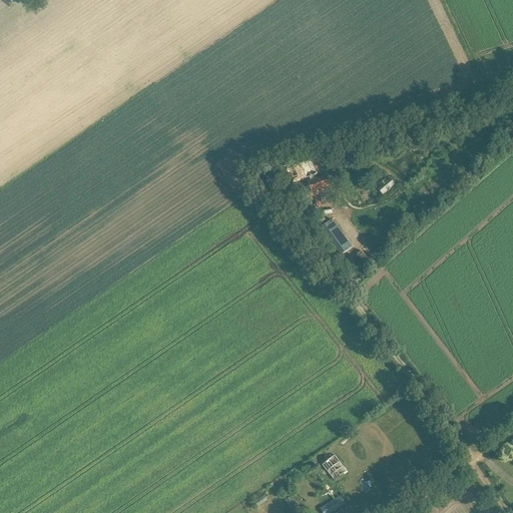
[(313,164),(312,165),(311,160),(300,163),(302,168),(300,169),(299,166),(281,172),(286,185),(316,174),(313,164)]
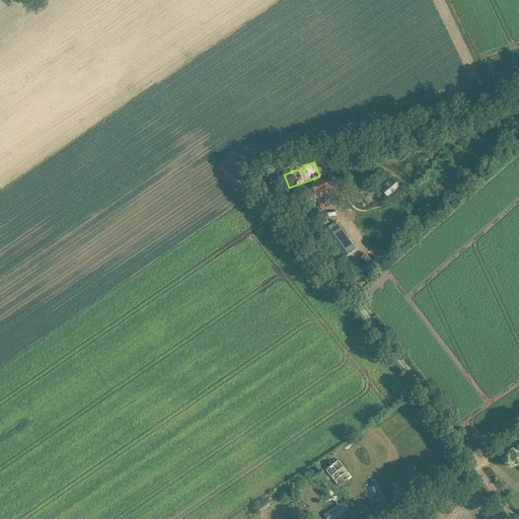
[(386,187),(382,191),(387,197),(392,192),(393,193),(394,192),(394,191),(399,186),(394,179),(389,183),(388,182),(385,184),(386,187)]
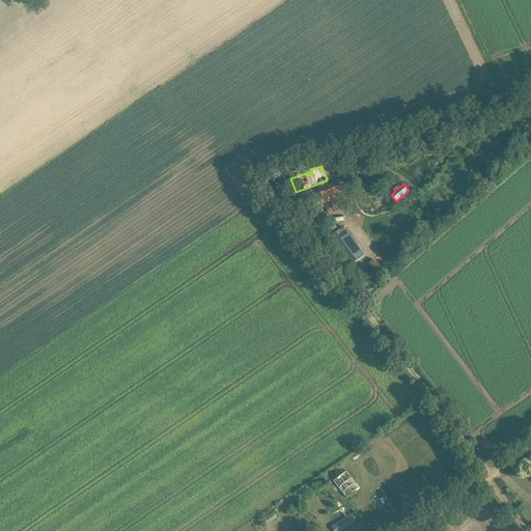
[(459,186),(446,197),(451,203),(465,193),(459,186)]
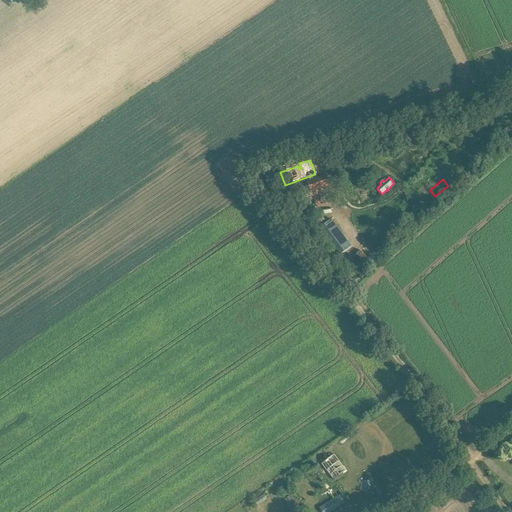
[(332,217),(317,228),(337,255),(352,244),(332,217)]
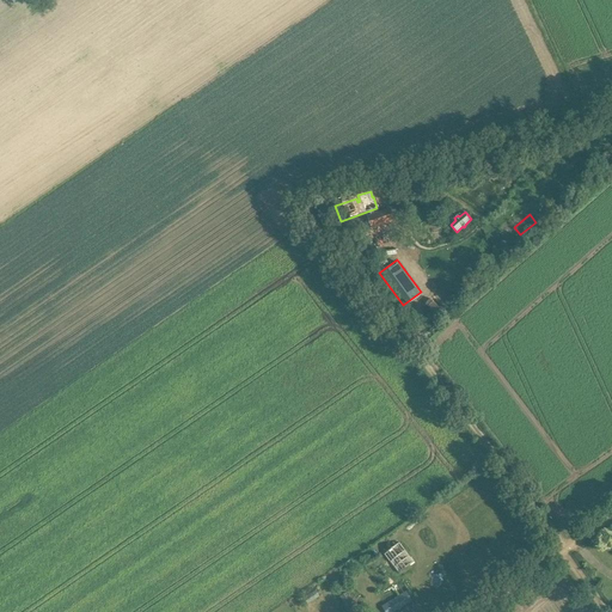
[(456,270),(434,292),(446,304),(467,283),(456,270)]
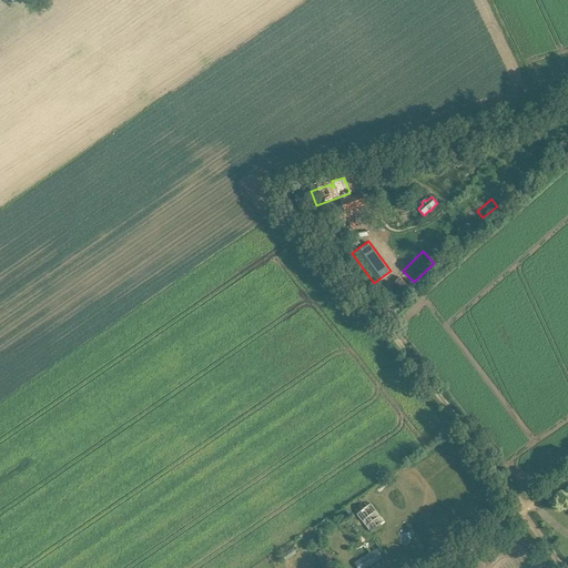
[(384,521),(377,513),(371,504),(357,515),(371,533),(384,521)]
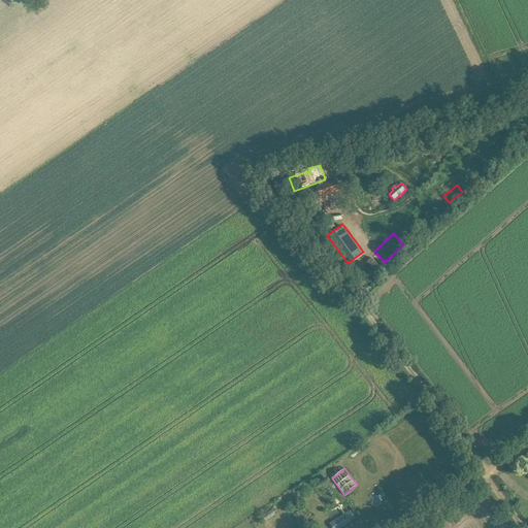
[(301,527),(312,527),(309,522),(311,521),(303,508),(294,515),(301,527)]
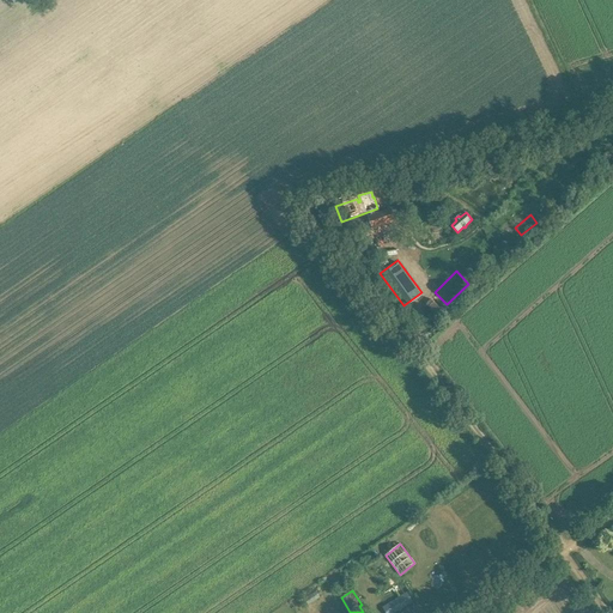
[(383,607),(386,612),(393,612),(402,607),(398,599),(383,607)]
